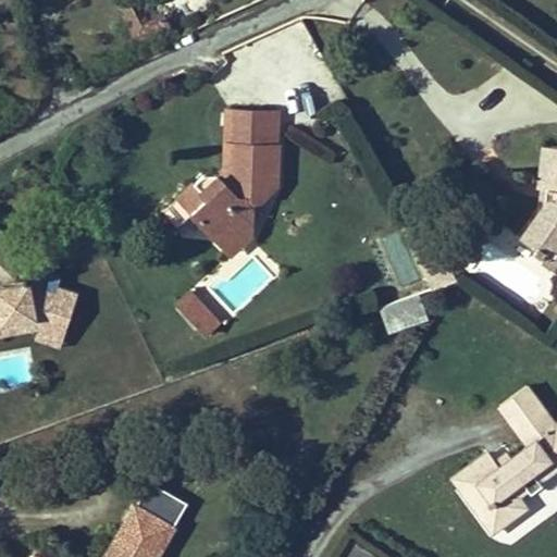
[(160,0),(132,0),(121,5),(135,37),(170,21),(160,0)]
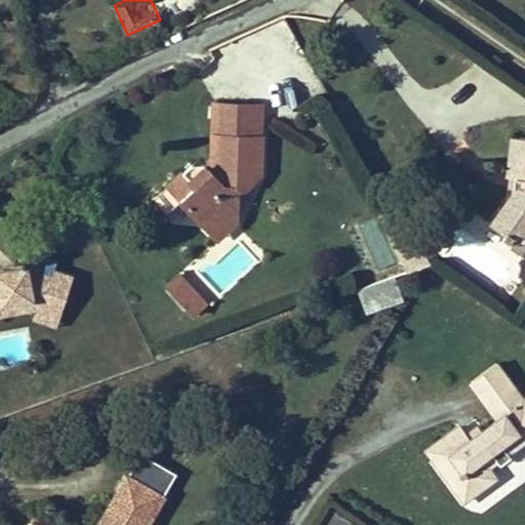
[(203,220),(239,221),(239,189),(247,189),(263,175),(264,137),(261,137),(263,106),(216,104),(214,136),(224,136),(221,166),(213,174),(208,168),(205,164),(195,165),(186,173),(204,194),(190,206),(203,220)]
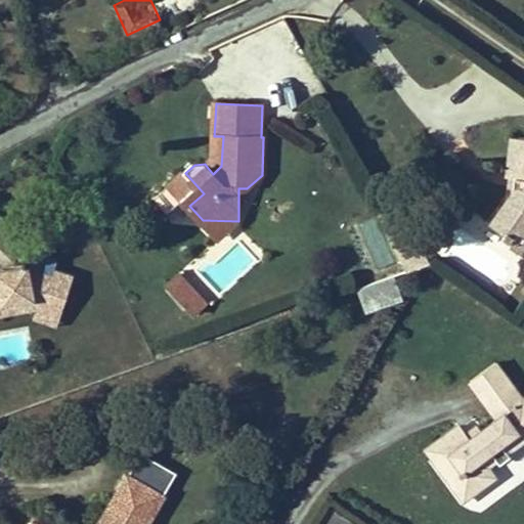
[(223,136),(214,136),(213,163),(208,168),(213,174),(221,166),(223,136)]
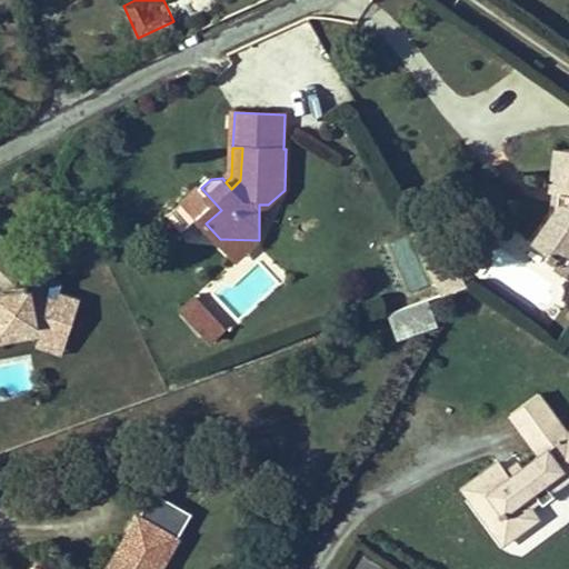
[(568,148),(566,149),(561,191),(560,202),(558,206),(556,209),(556,212),(558,217),(538,245),(550,253),(548,257),(553,261),(556,258),(560,261),(559,262),(560,263),(568,252),(568,148)]
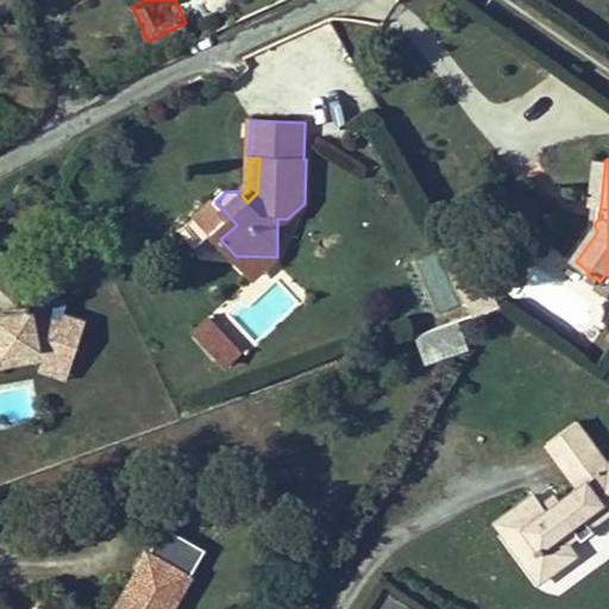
[(592,203),(601,205),(606,159),(596,158),(592,203)]
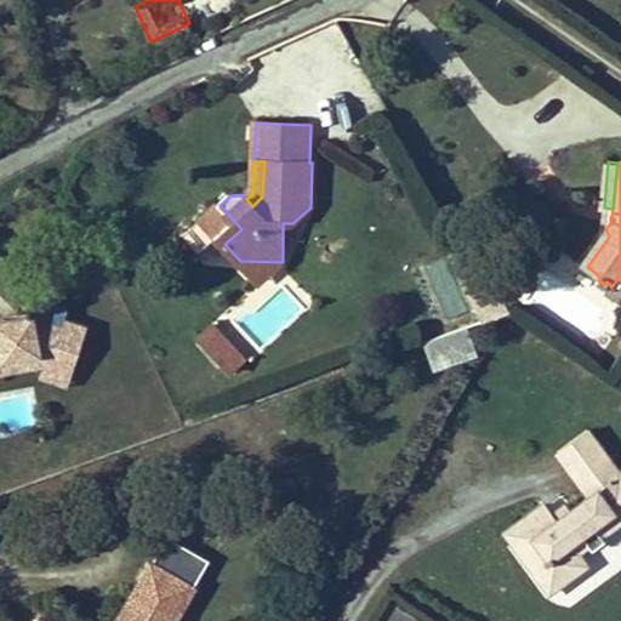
[(224,244),(241,229),(220,205),(203,221),(224,244)]
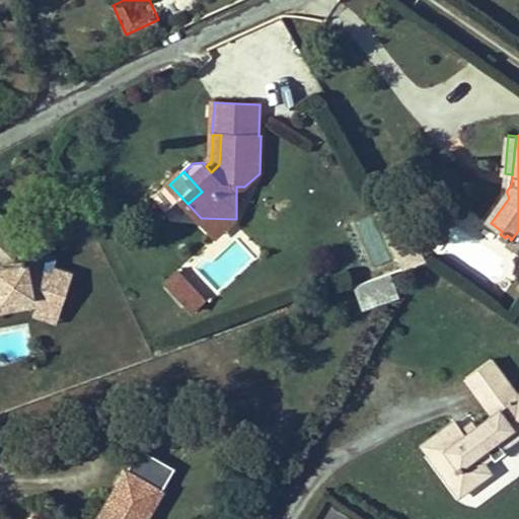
[(373,215),(355,221),(372,269),(389,263),(373,215)]
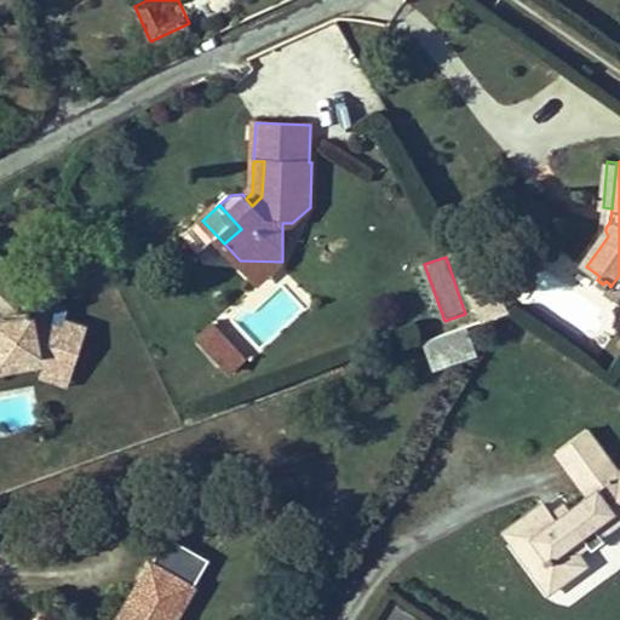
[(259,282),(282,262),(240,260),(259,282)]
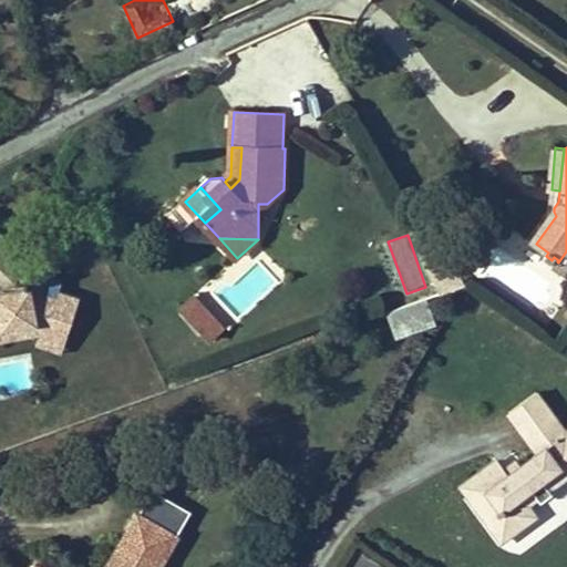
[(467,260),(460,249),(450,256),(456,267),(467,260)]
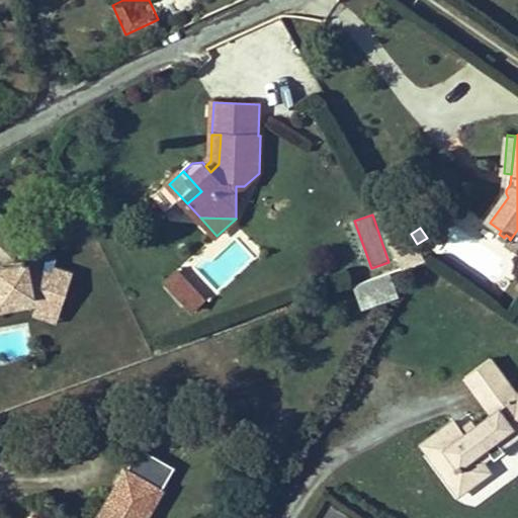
[(517,230),(510,240),(509,239),(506,243),(517,252),(517,230)]
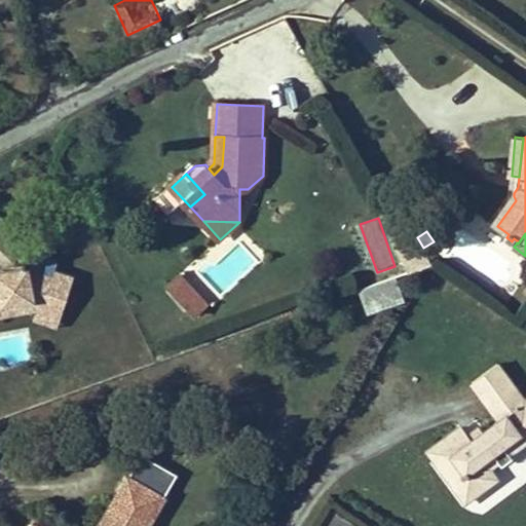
[(21,257),(17,265),(41,274),(44,265),(21,257)]
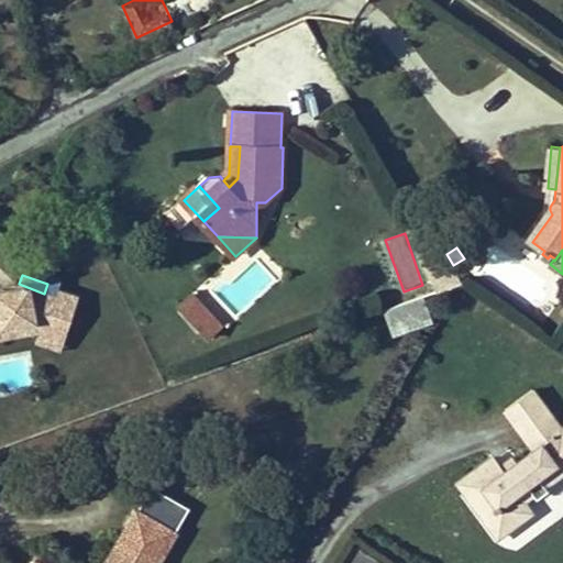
[(43,295),(44,294),(19,284),(1,288),(3,295),(0,295),(0,338),(21,334),(19,339),(46,349),(63,302),(43,295)]
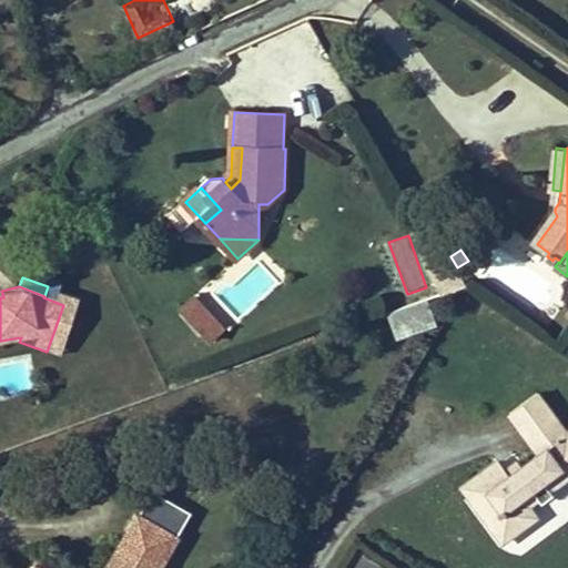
[(199,297),(190,305),(196,314),(188,321),(201,335),(219,320),(199,297)]
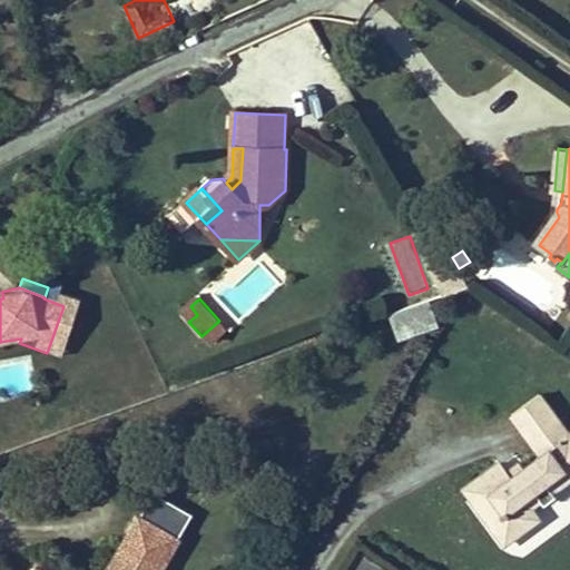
[(400,340),(439,325),(431,301),(391,315),(400,340)]
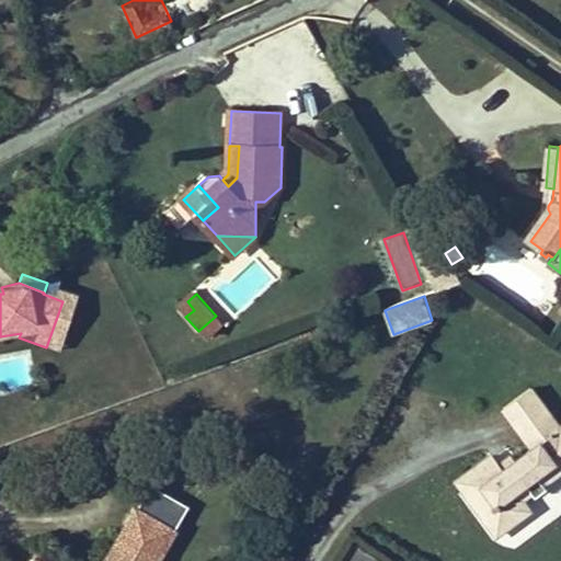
[(179,310),(185,317),(194,310),(187,301),(179,310)]
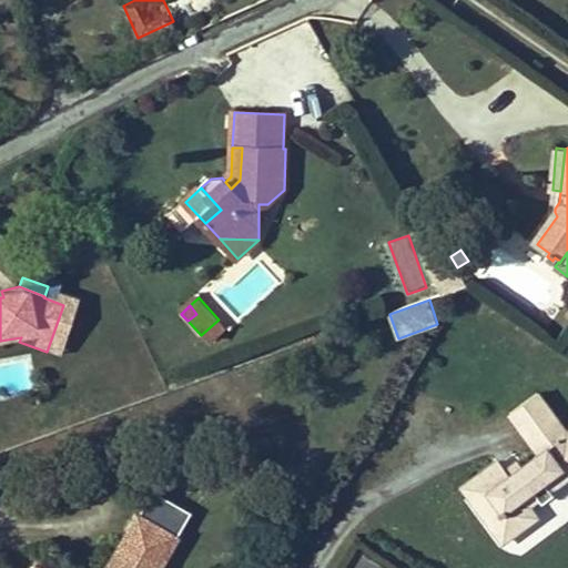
[(201,335),(209,344),(227,327),(219,320),(201,335)]
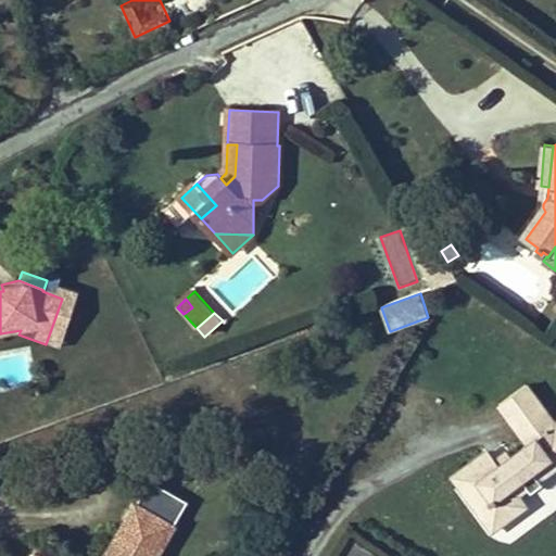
[(19,335),(15,343),(41,353),(46,344),(19,335)]
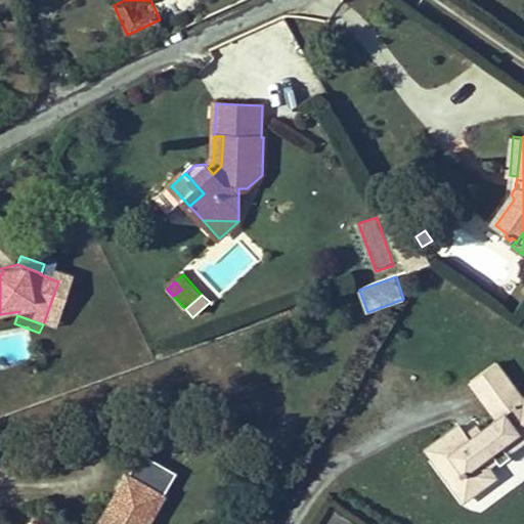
[(467,441),(463,435),(456,427),(425,449),(432,460),(440,454),(455,476),(448,481),(463,503),(488,484),(490,469),(483,460),(501,445),(508,453),(523,440),(523,399),(523,400),(497,363),(468,385),(484,407),(499,396),(507,406),(499,412),(501,416),(479,432),(467,441)]
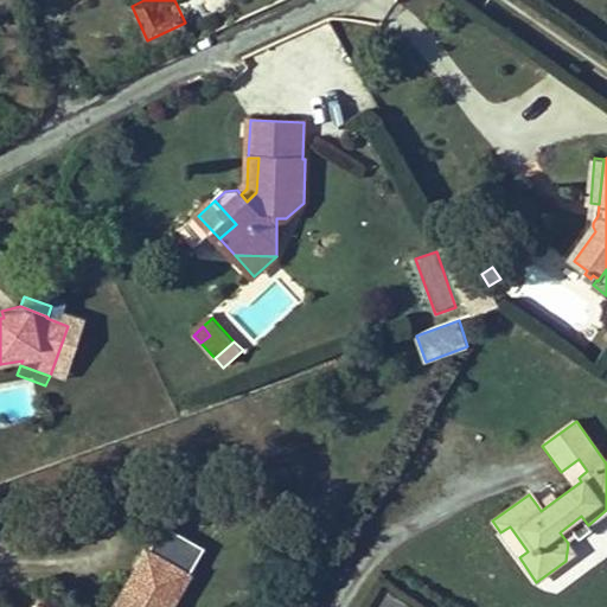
[(555,500),(550,494),(536,504),(541,511),(555,500)]
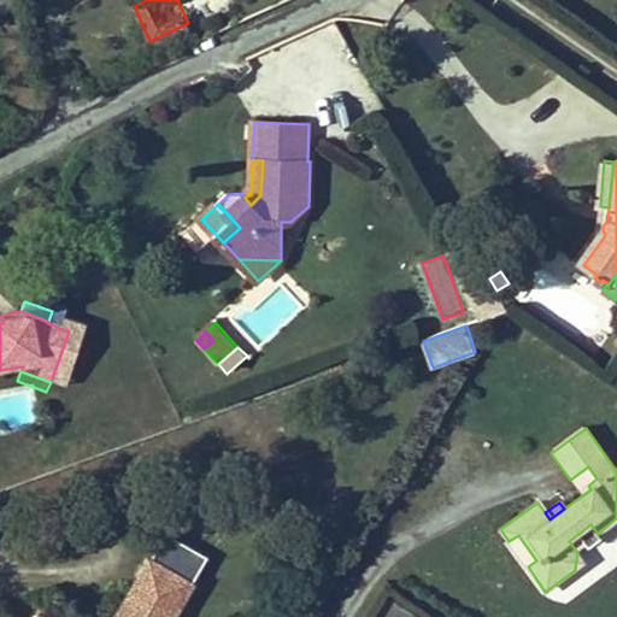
[(591,524),(569,541),(577,552),(577,551),(599,535),(598,534),(591,524)]
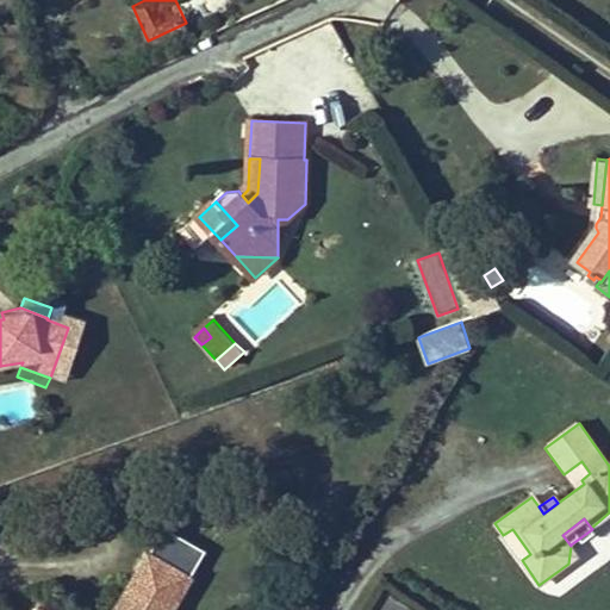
[(503,535),(522,560),(530,554),(512,529),(503,535)]
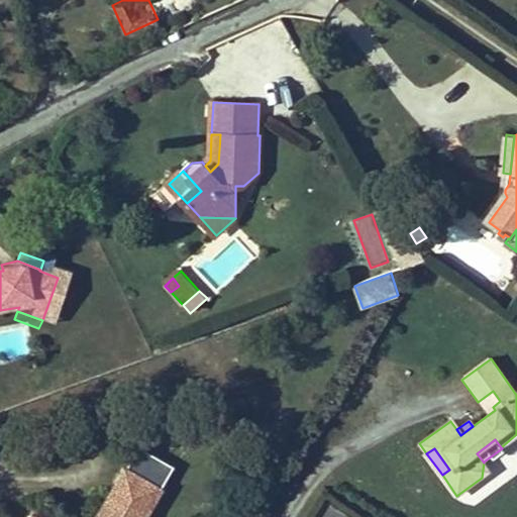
[(146,516),(164,489),(127,469),(98,516),(37,516),(34,515),(32,516),(146,516)]
